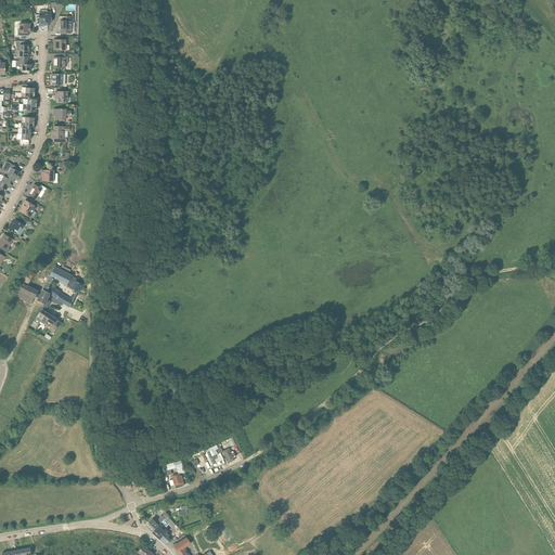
[(51,23),(51,17),(51,11),(47,12),(47,14),(39,14),(39,26),(44,26),(44,25),(48,25),(48,23),(51,23)]
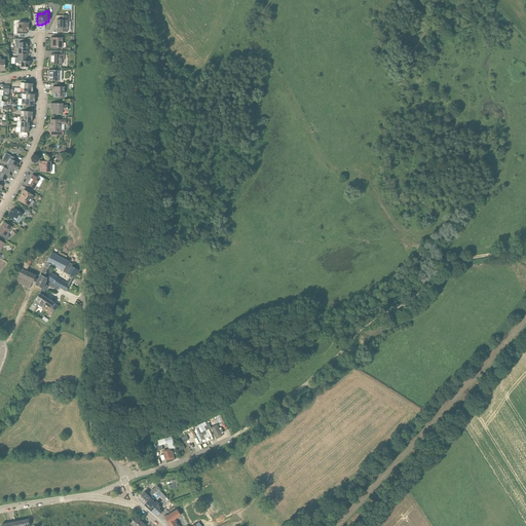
[(68,32),(68,22),(69,22),(70,15),(62,15),(62,21),(57,21),(57,32),(68,32)]
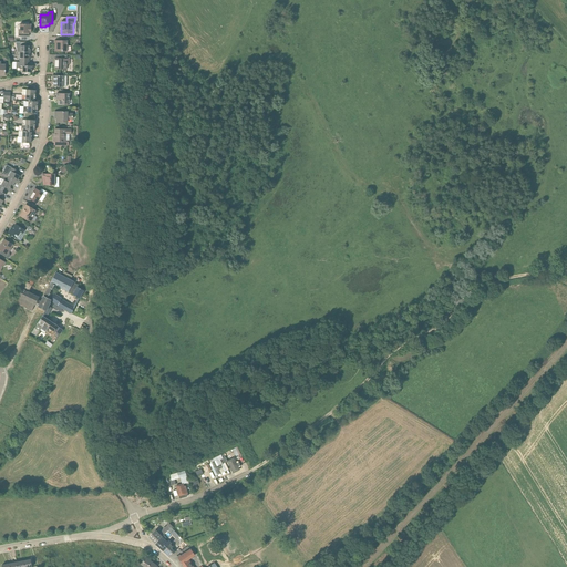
[(27,33),(30,33),(31,24),(20,24),(20,33),(18,33),(18,37),(27,37),(27,33)]
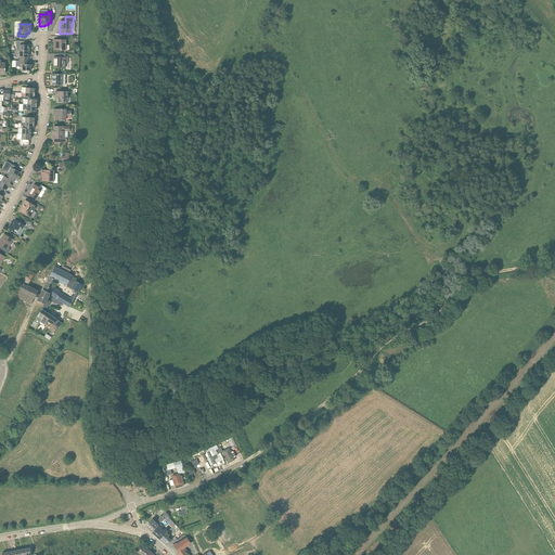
[(66,40),(59,40),(53,40),(53,51),(65,51),(66,40)]
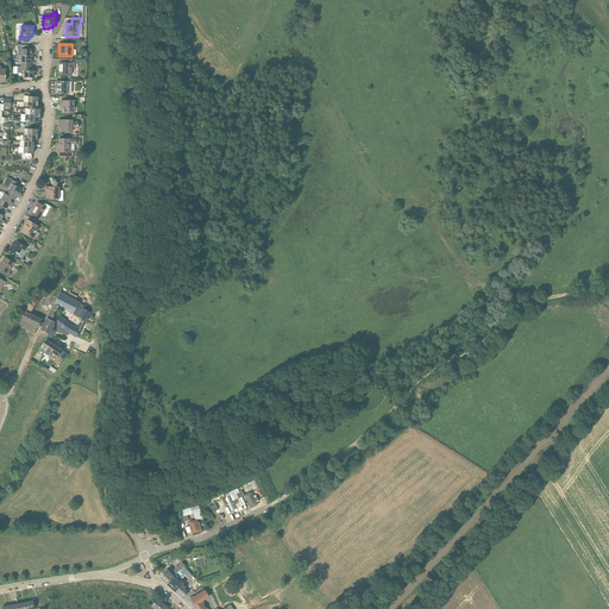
[(27,45),(22,45),(17,45),(17,48),(22,48),(22,56),(32,56),(32,52),(31,52),(31,49),(27,49),(27,45)]
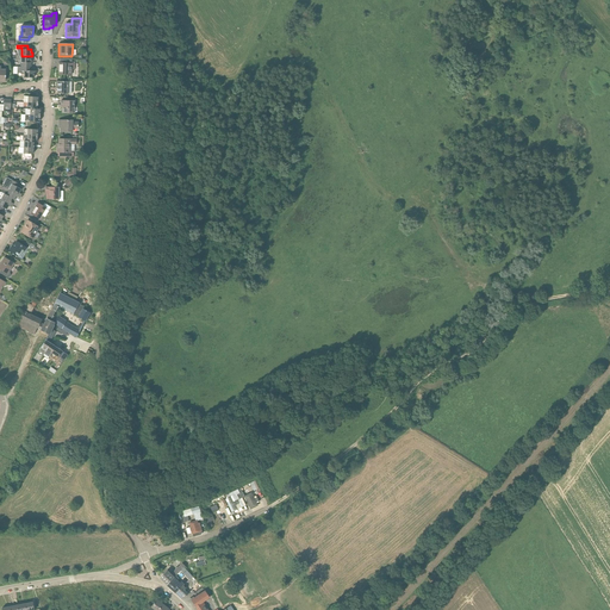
[(22,56),(16,56),(16,60),(22,60),(22,67),(31,67),(31,60),(32,60),(32,56),(22,56)]
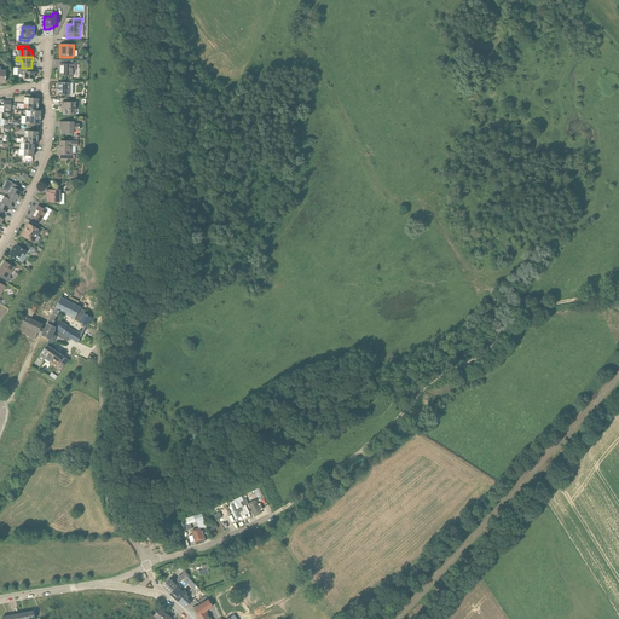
[(76,64),(65,64),(59,64),(59,76),(73,76),(73,71),(76,71),(76,64)]
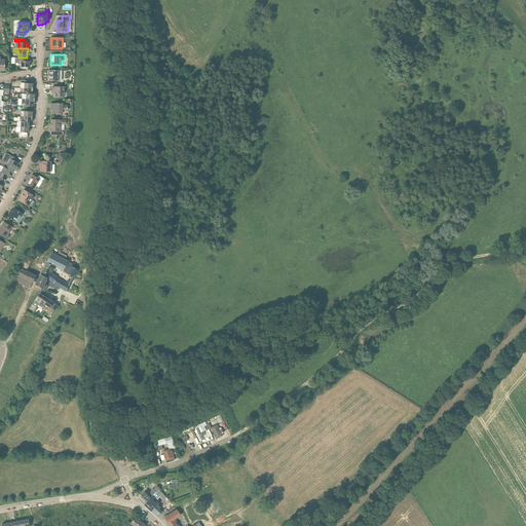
[(27,62),(27,58),(19,58),(14,58),(14,63),(19,63),(20,64),(21,64),(21,67),(29,67),(30,64),(31,64),(31,62),(27,62)]
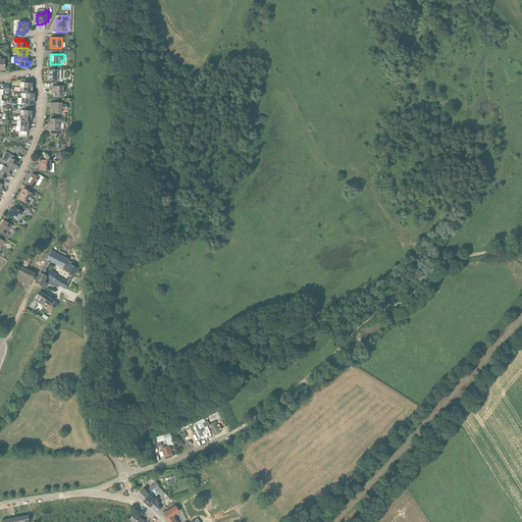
[(58,70),(53,70),(48,70),(48,75),(49,75),(49,81),(58,81),(58,70)]
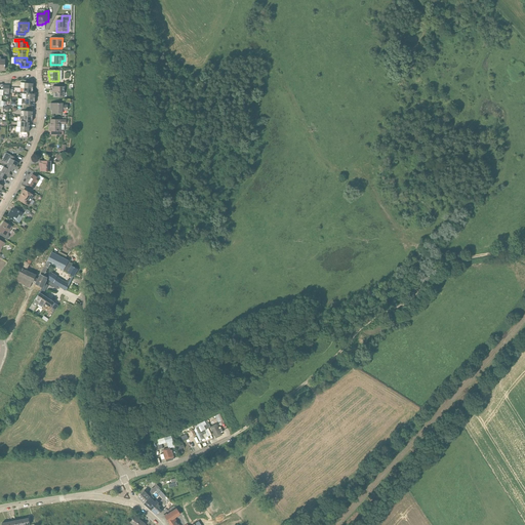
[(64,87),(57,87),(52,87),(52,90),(53,90),(53,97),(64,97),(64,87)]
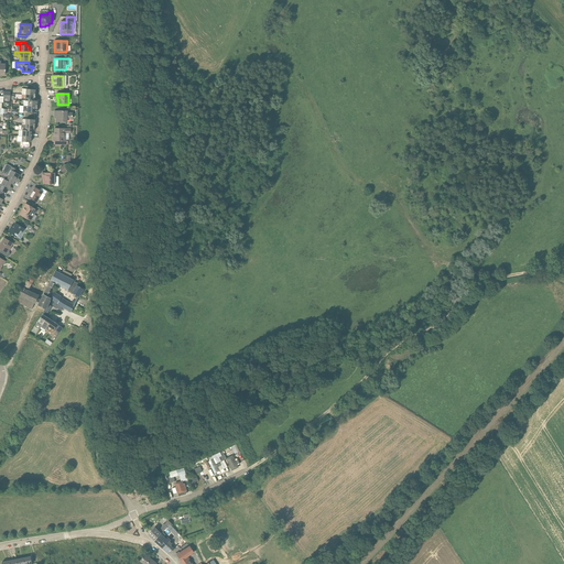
[(67,111),(60,111),(54,111),(54,119),(56,119),(56,122),(62,122),(67,122),(67,119),(73,119),(73,118),(72,114),(73,112),(67,112),(67,111)]
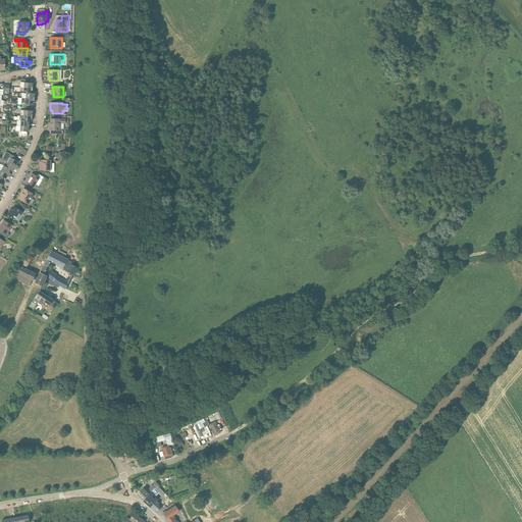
[(65,119),(55,119),(50,119),(50,123),(49,123),(49,131),(50,131),(50,135),(62,135),(63,131),(60,131),(60,123),(65,123),(65,119)]
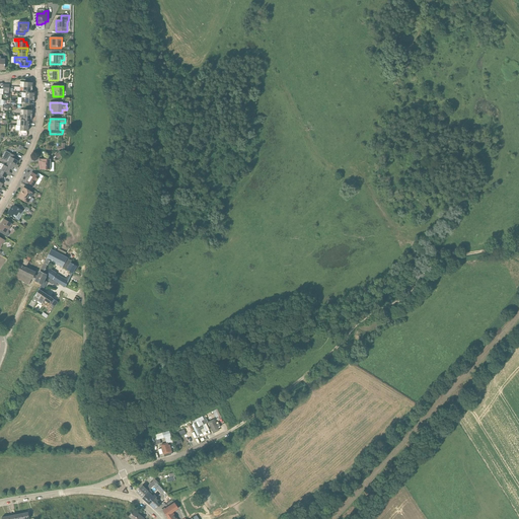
[(28,126),(20,125),(17,125),(16,131),(18,131),(18,136),(20,137),(21,136),(26,137),(27,131),(28,126)]
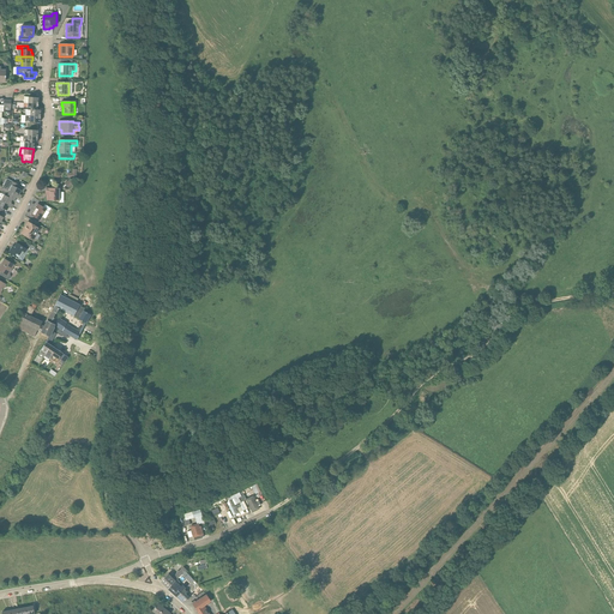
[(2,187),(10,192),(20,197),(22,196),(19,194),(22,191),(18,188),(19,185),(12,181),(7,179),(2,187)]
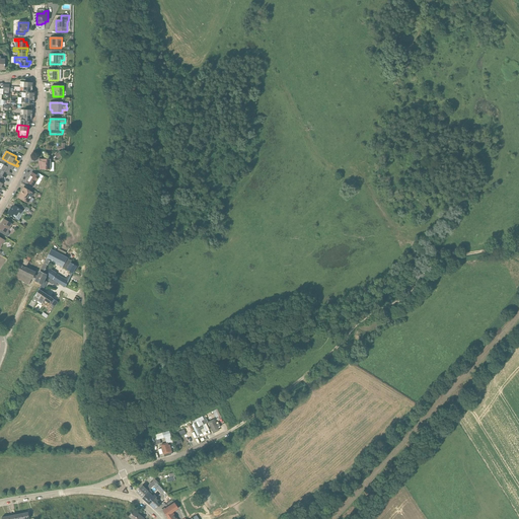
[(8,162),(3,159),(1,163),(4,165),(6,166),(10,168),(10,169),(12,170),(14,167),(16,168),(17,166),(8,162)]
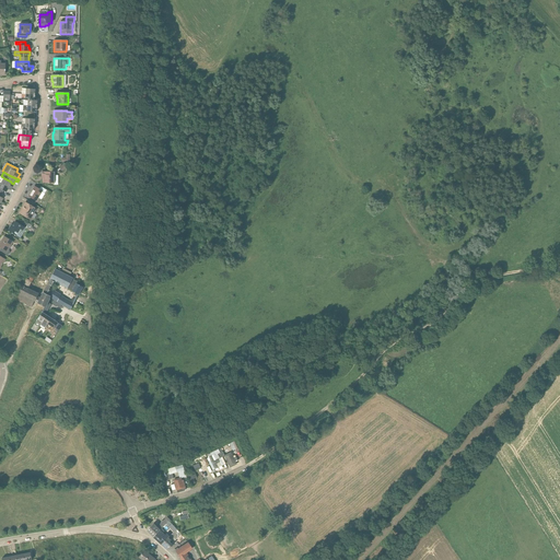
[(55,172),(47,172),(42,172),(42,175),(43,175),(43,183),(55,183),(55,172)]
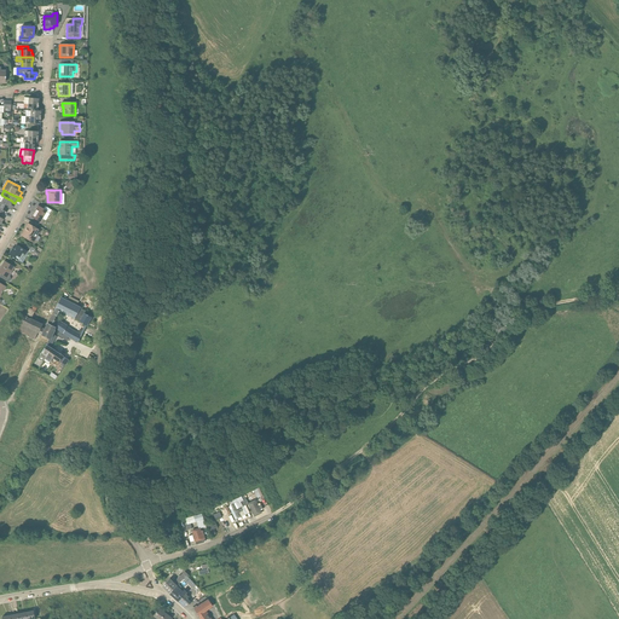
[(5,197),(1,195),(0,195),(0,201),(1,202),(12,208),(13,207),(11,206),(12,202),(12,201),(7,198),(5,197)]
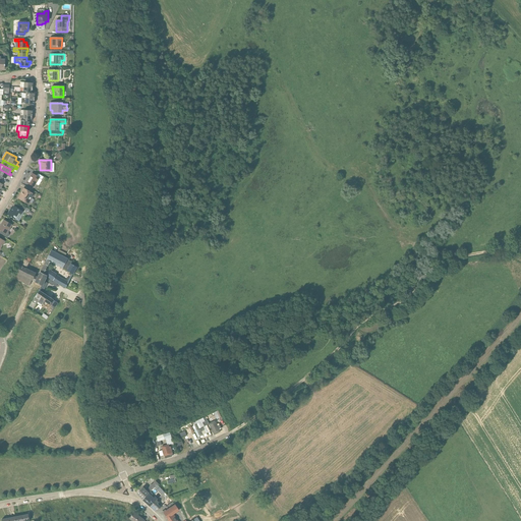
[(9,177),(10,175),(1,170),(0,169),(0,178),(1,180),(2,177),(5,179),(7,176),(9,177)]
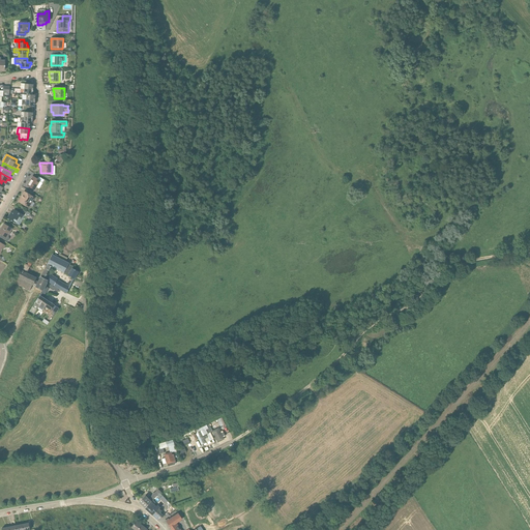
[(40,181),(36,179),(32,176),(27,185),(34,190),(40,181)]
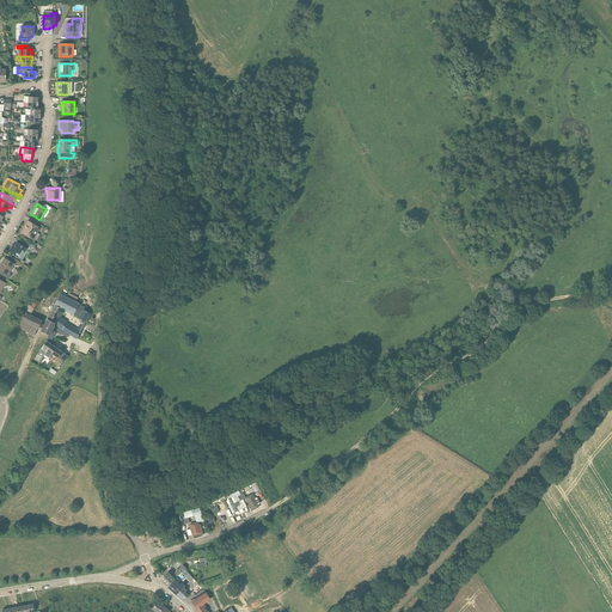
[(40,228),(32,225),(28,221),(25,225),(26,226),(22,233),(26,237),(34,240),(40,228)]
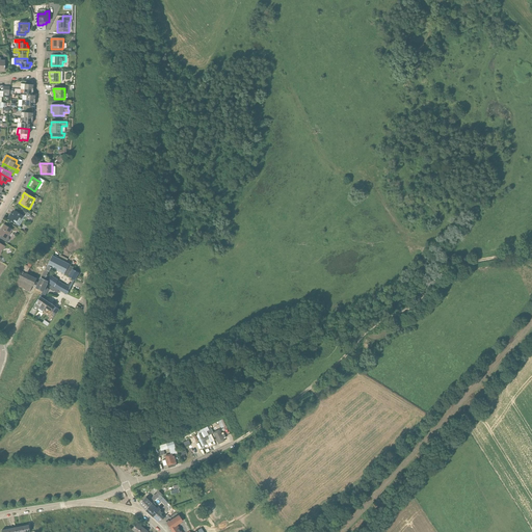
[(24,216),(19,213),(15,210),(12,213),(11,212),(7,219),(11,221),(16,224),(20,217),(22,219),(24,216)]
